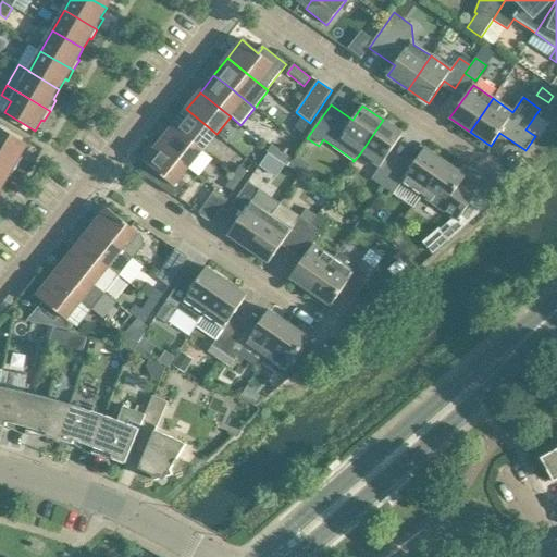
[(217,134),(186,109),(172,126),(202,151),(217,134)]
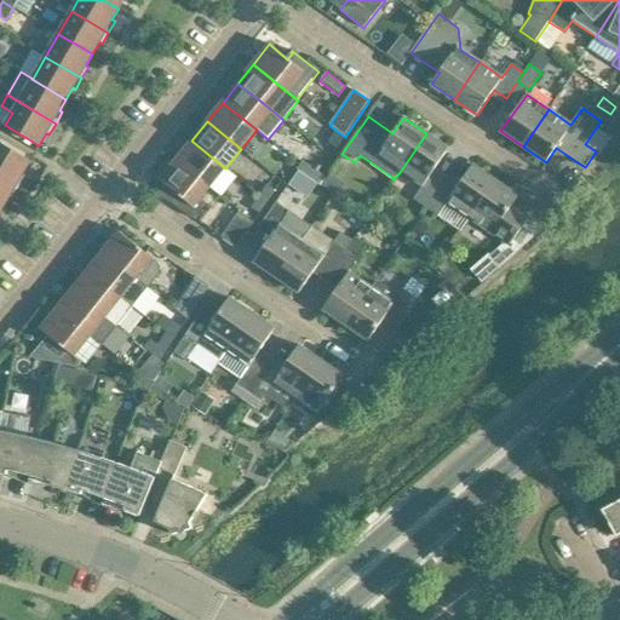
[(337,148),(345,137),(337,131),(328,143),(337,148)]
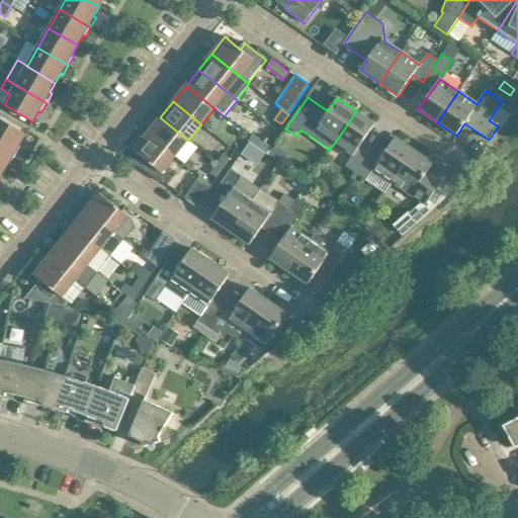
[(374,124),(356,111),(335,143),(353,155),(345,167),(356,174),(370,153),(360,146),(374,124)]
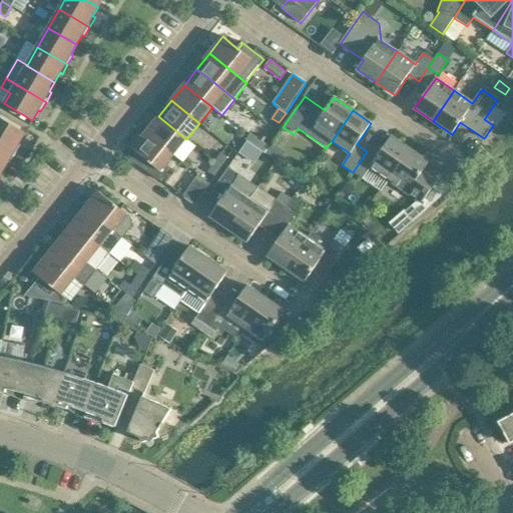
[(0,114),(0,119),(21,132),(24,128),(0,114)]
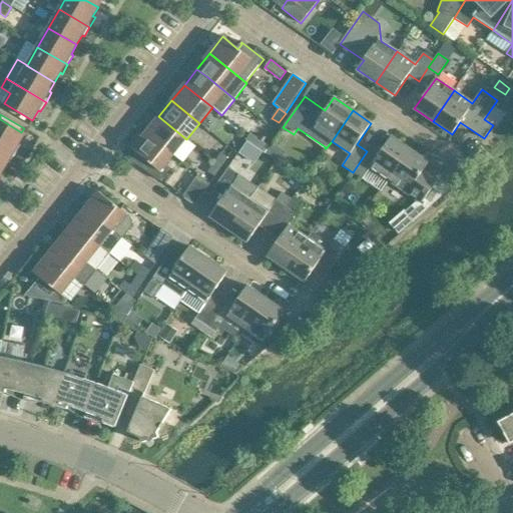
[(186,139),(158,116),(145,132),(154,140),(173,155),(186,139)]
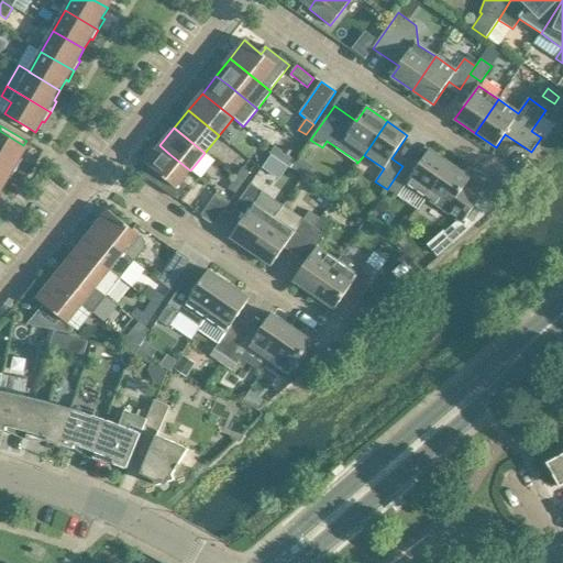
[(0,158),(3,162),(18,169),(23,159),(21,158),(26,146),(0,131),(0,158)]
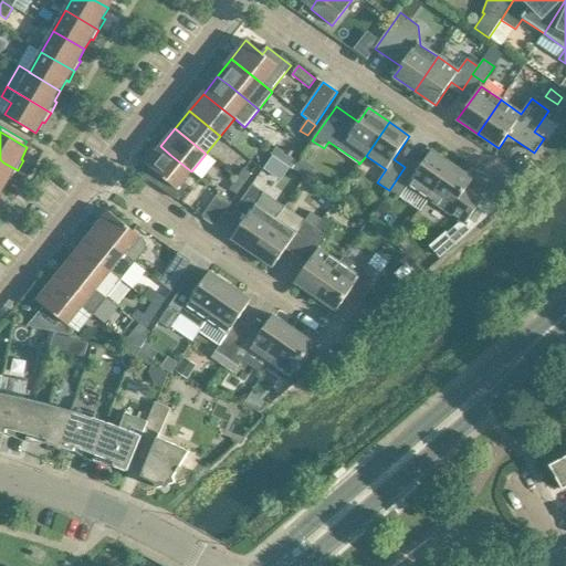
[(191,171),(170,155),(160,146),(146,165),(152,168),(145,176),(144,177),(177,200),(178,199),(188,186),(184,181),(191,171)]
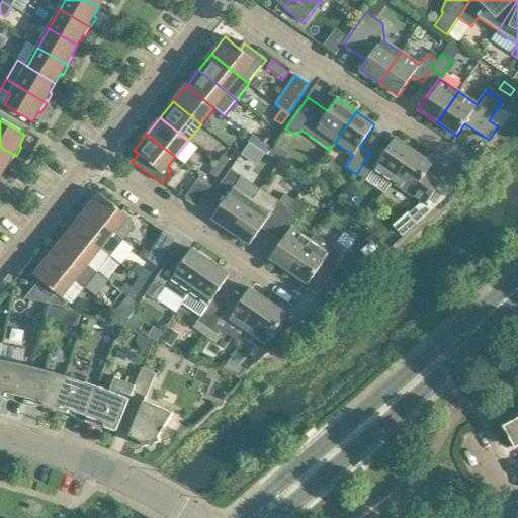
[(257,149),(262,142),(252,135),(248,142),(257,149)]
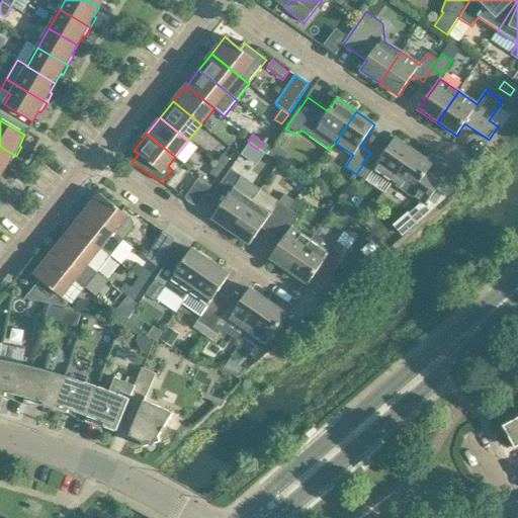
[(393,182),(414,151),(395,139),(380,159),(370,153),(356,174),(366,181),(374,169),(393,182)]
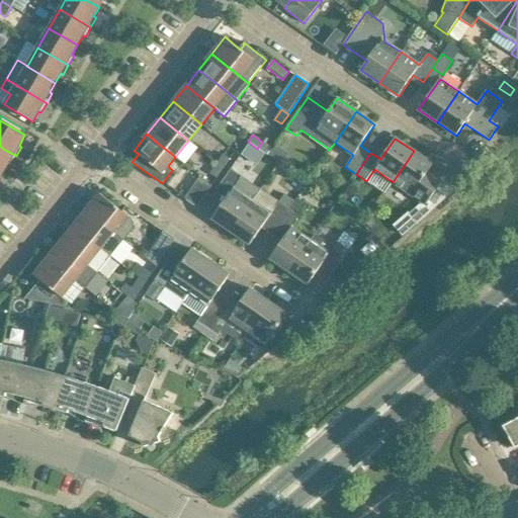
[(271,149),(262,142),(257,149),(267,155),(271,149)]
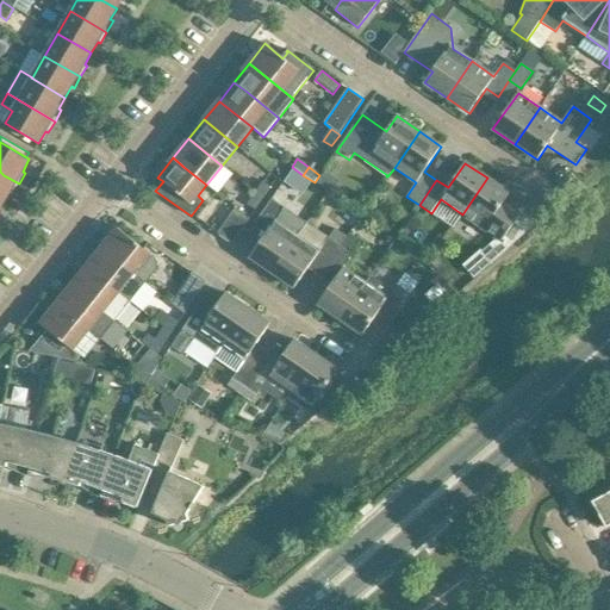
[(19,184),(4,175),(0,172),(0,201),(4,204),(10,193),(12,194),(19,184)]
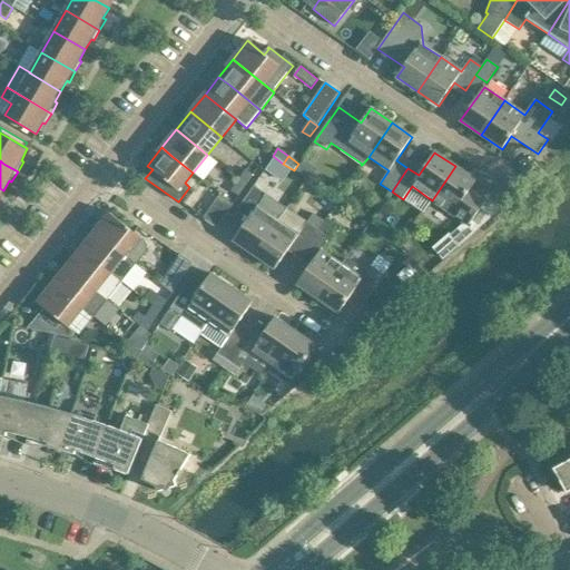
[(477,180),(455,166),(432,200),(469,226),(484,203),(469,192),(477,180)]
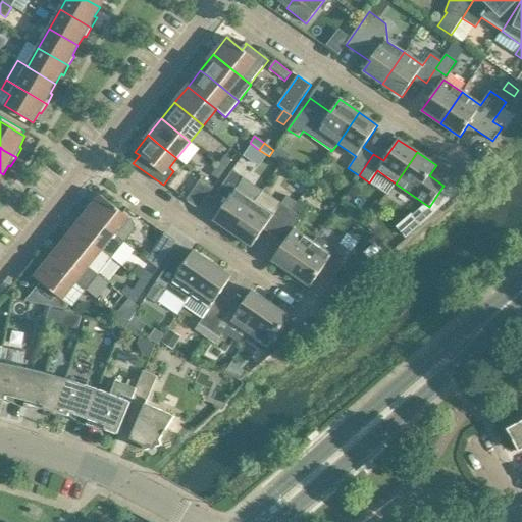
[(225,155),(218,165),(225,170),(231,160),(225,155)]
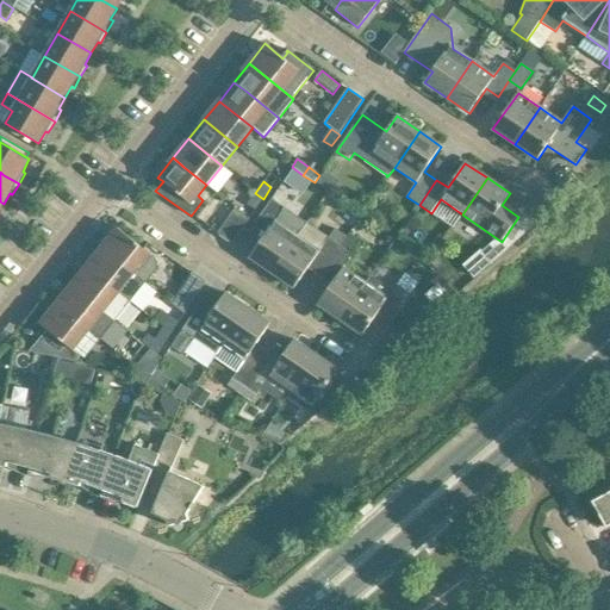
[(255,210),(263,199),(255,193),(248,205),(255,210)]
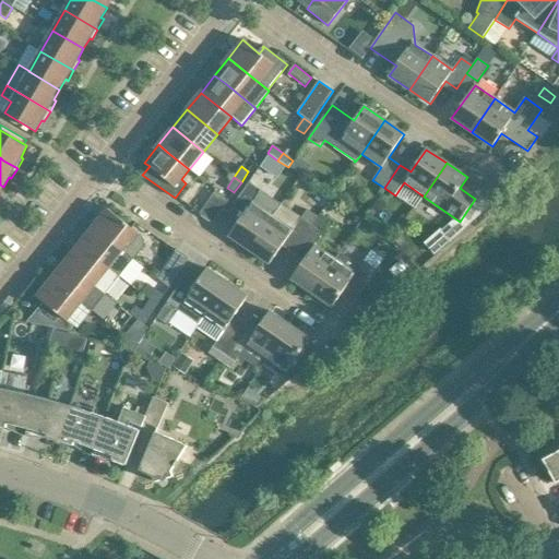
[(249,250),(257,239),(272,216),(280,206),(259,192),(261,190),(249,182),(233,205),(245,213),(228,236),(249,250)]
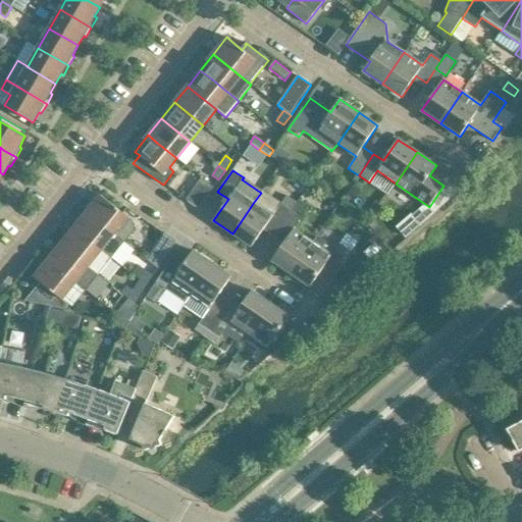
[(186,200),(198,209),(213,188),(201,178),(186,200)]
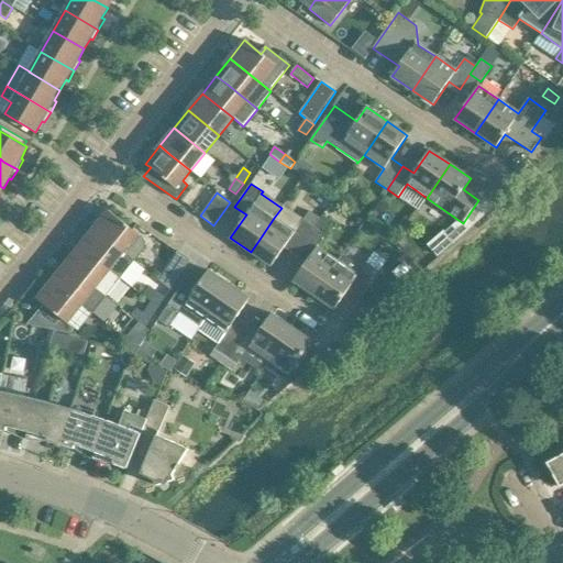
[(108,210),(94,229),(135,262),(145,249),(144,240),(139,235),(108,210)]
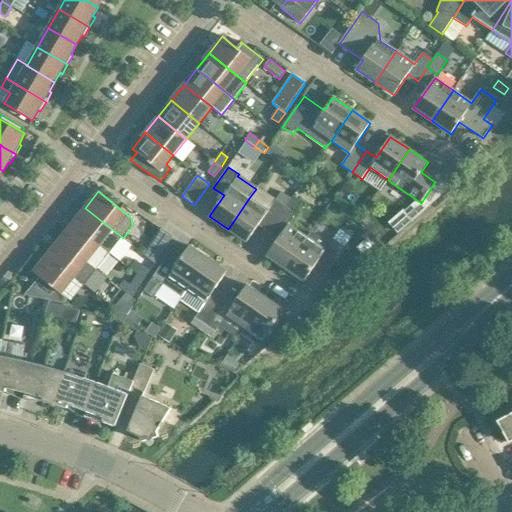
[(281,192),(276,200),(286,207),(289,202),(291,199),(281,192)]
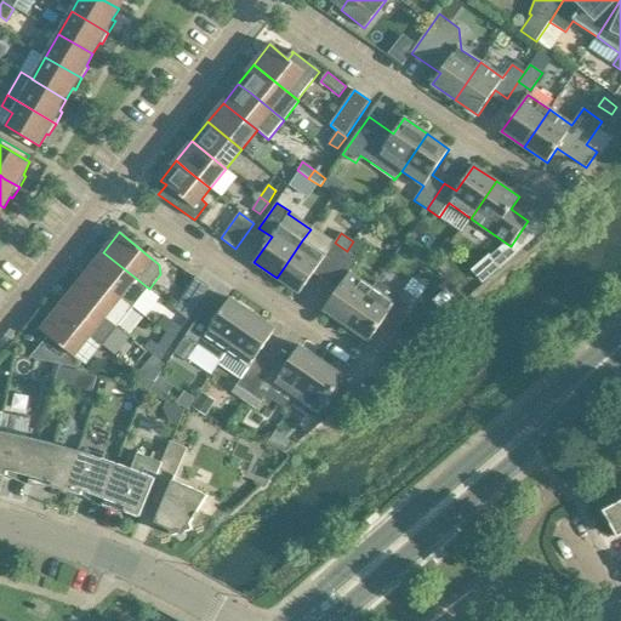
[(351,245),(347,251),(357,258),(359,260),(366,248),(354,239),(353,241),(351,245)]
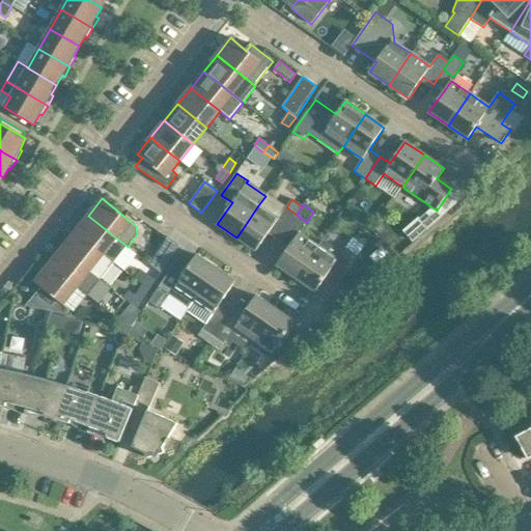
[(258,205),(244,227),(236,238),(256,251),(278,219),(258,205)]
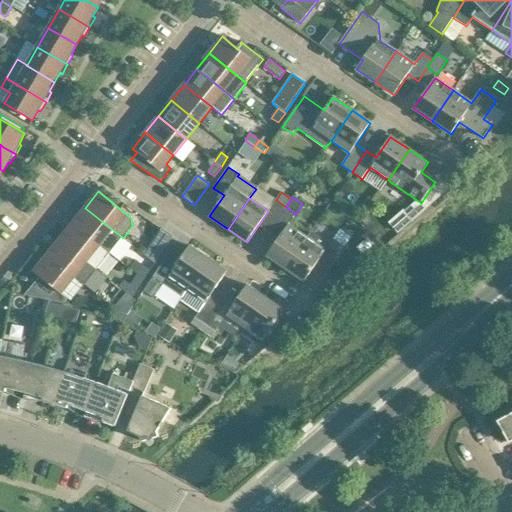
[(276,200),(271,208),(281,214),(286,207),(276,200)]
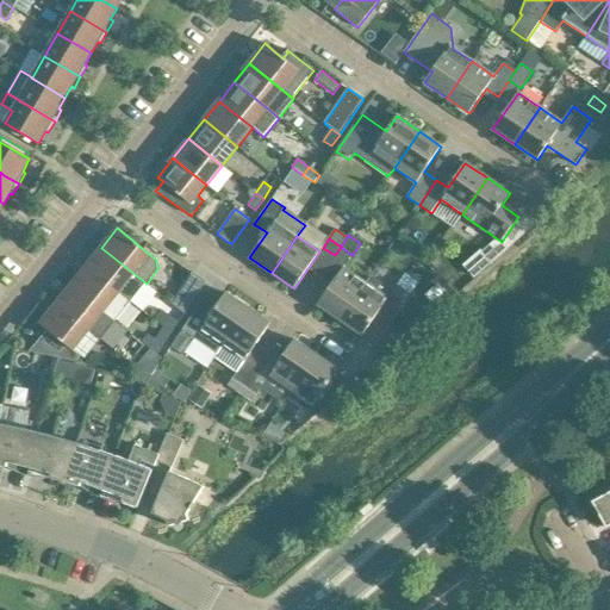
[(497,238),(481,253),(491,263),(506,250),(497,238)]
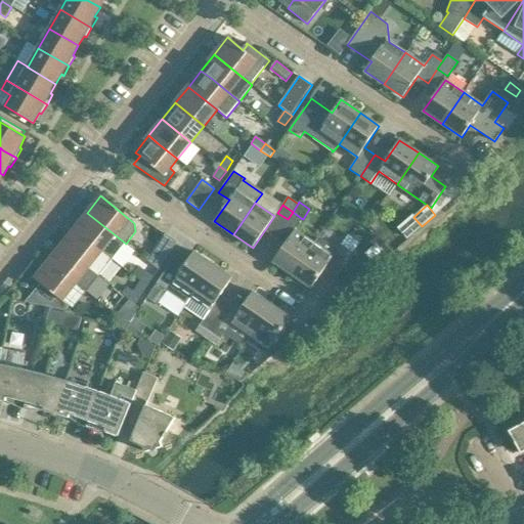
[(293,212),(288,219),(297,226),(303,219),(301,218),(293,212)]
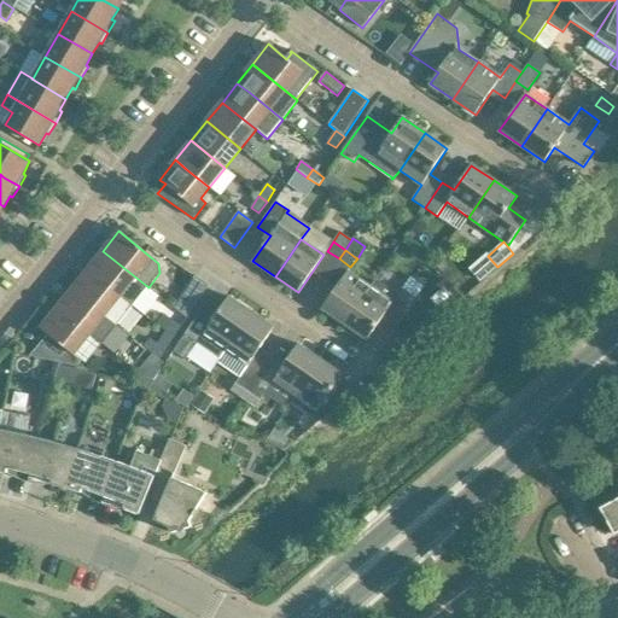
[(103,251),(87,269),(133,307),(144,315),(159,297),(149,287),(103,251)]
